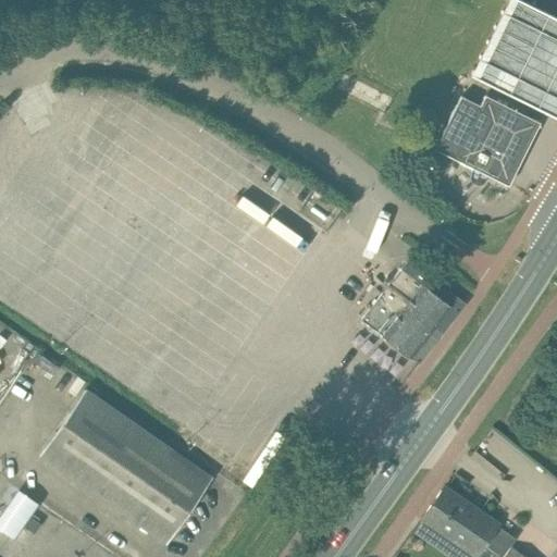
[(556,15),(524,0),(520,0),(485,73),(556,108),(556,15)]
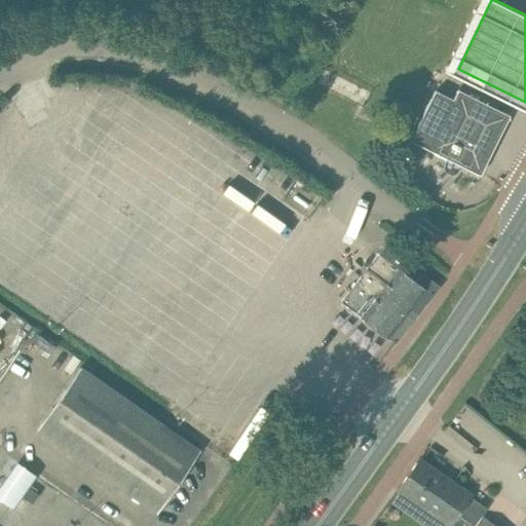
[(195,35),(204,40),(210,31),(200,26),(195,35)]
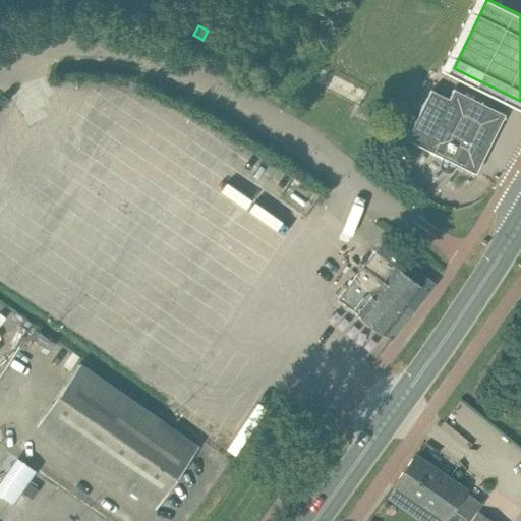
[(407,137),(475,172),(504,114),(454,89),(448,98),(430,90),(407,137)]
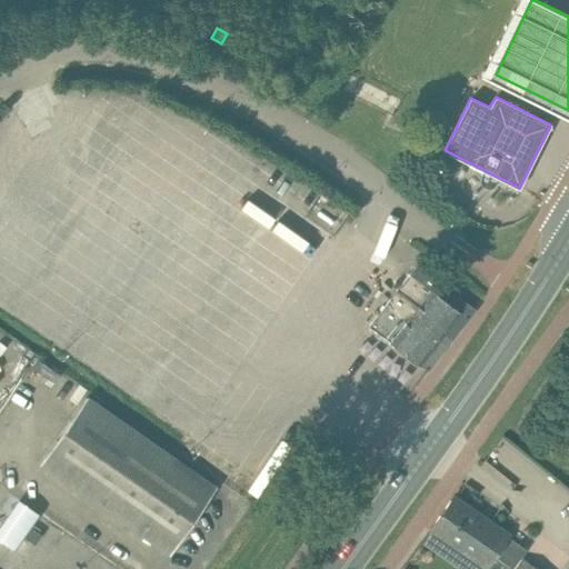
[(257,167),(212,248),(297,293),(341,213),(257,167)]
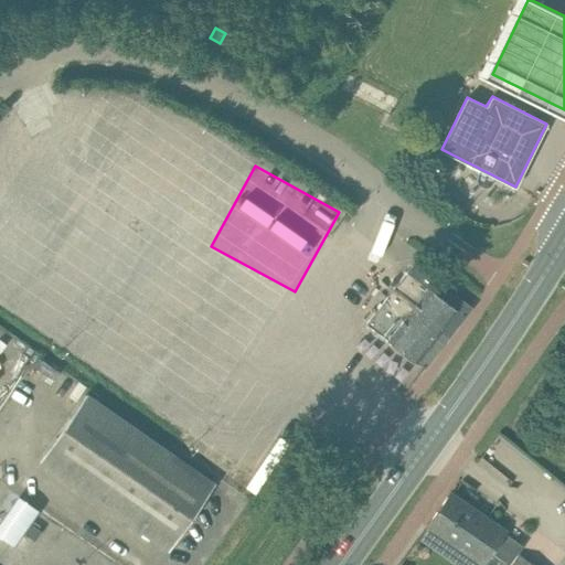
[(443,298),(428,287),(407,270),(366,322),(417,362),(443,329),(458,309),(443,298)]
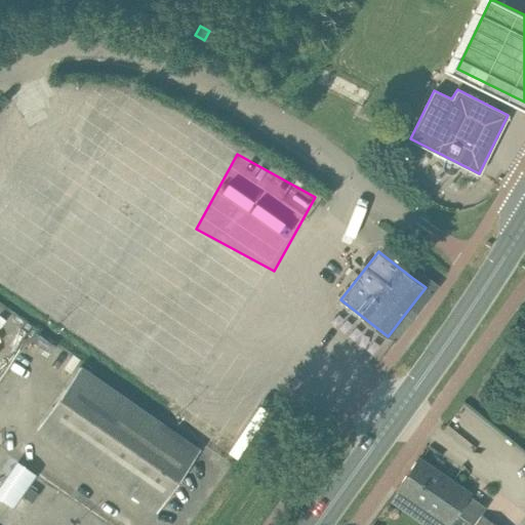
[(417,269),(411,277),(426,287),(411,306),(419,312),(439,285),(417,269)]
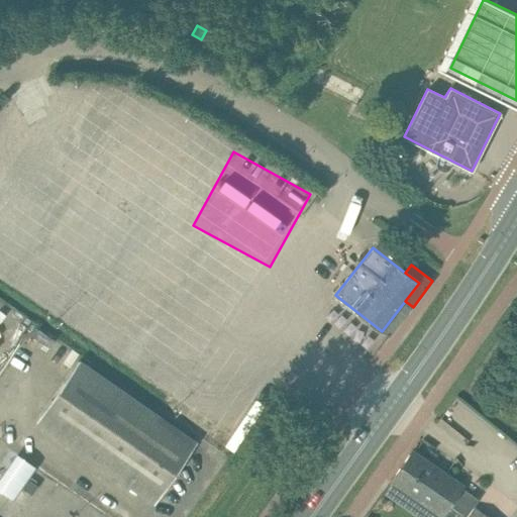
[(78,360),(36,421),(154,503),(196,443),(78,360)]
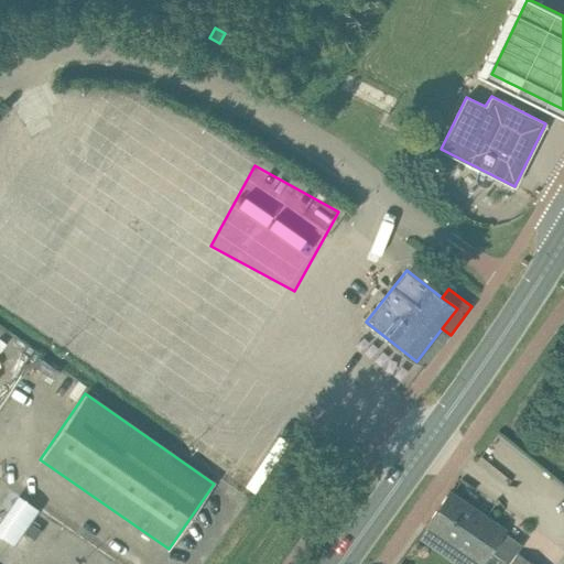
[(503,530),(467,505),(448,491),(426,523),(444,537),(481,562),(479,563),(505,563),(513,552),(516,553),(521,544),(502,531),(503,530)]
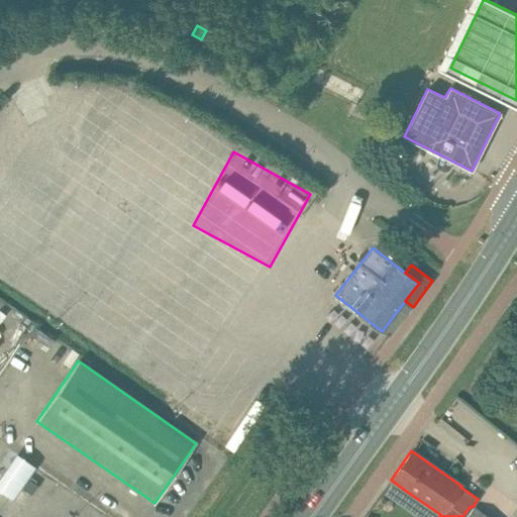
[(471,506),(462,516),(487,516),(474,508),(473,507),(471,506)]
